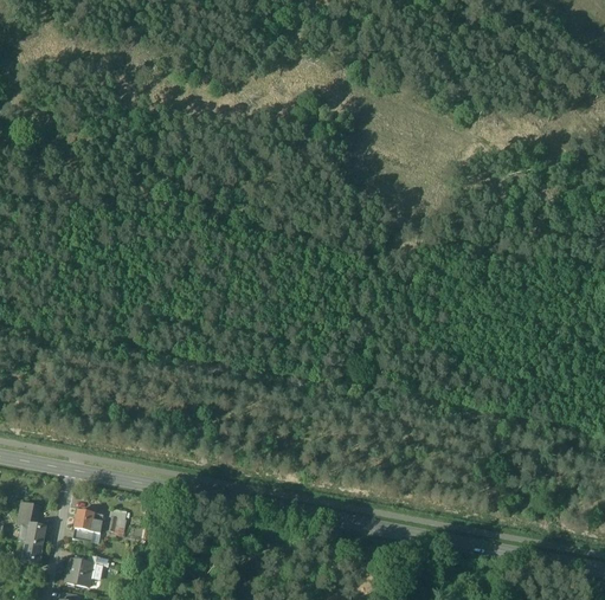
[(39,503),(23,500),(19,518),(23,520),(24,520),(30,521),(36,522),(39,503)]
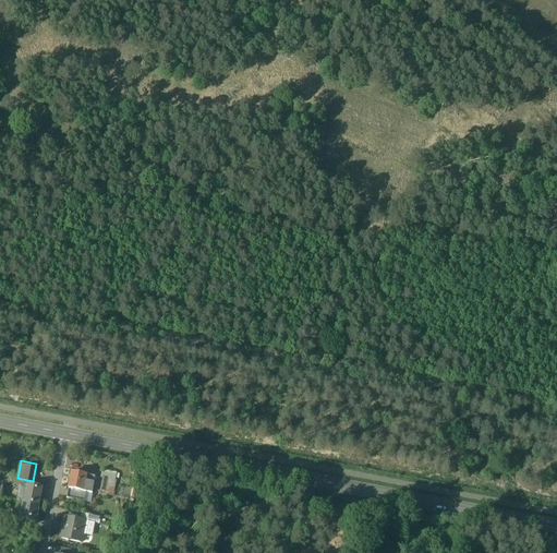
[(117,469),(103,466),(101,473),(114,477),(117,469)]
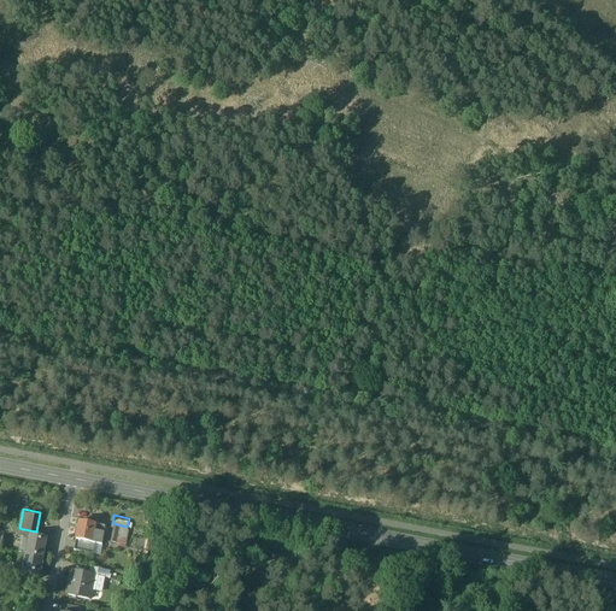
[(106,522),(80,517),(76,535),(95,540),(103,541),(106,522)]
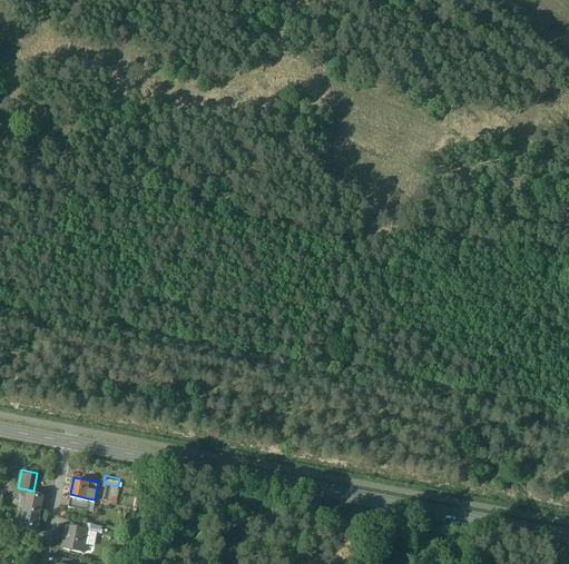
[(117,486),(104,483),(100,496),(108,497),(108,500),(115,501),(117,486)]
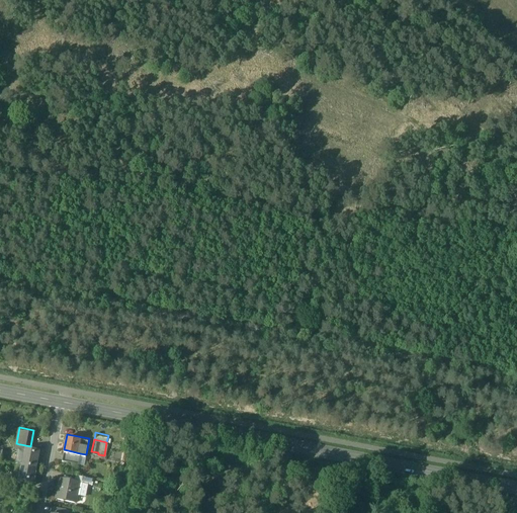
[(25,445),(20,444),(19,444),(16,460),(22,461),(25,445)]
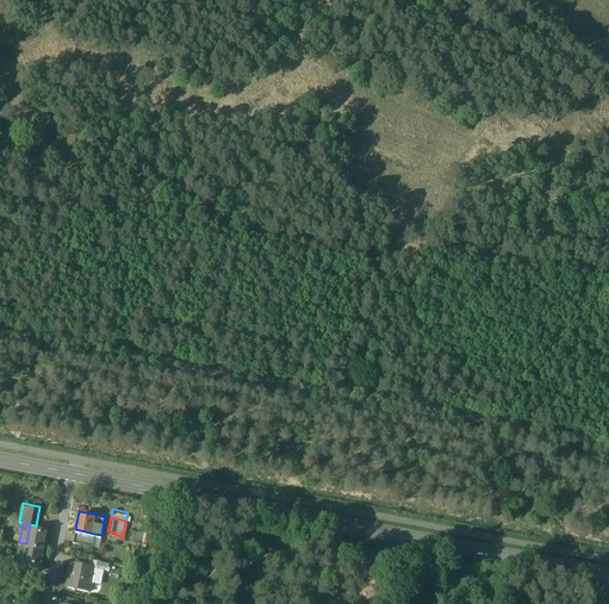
[(36,525),(30,524),(26,543),(42,546),(47,527),(36,525)]
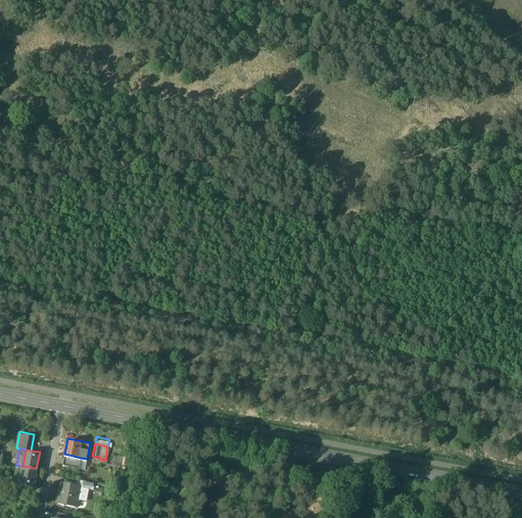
[(81,458),(64,454),(63,463),(79,466),(81,458)]
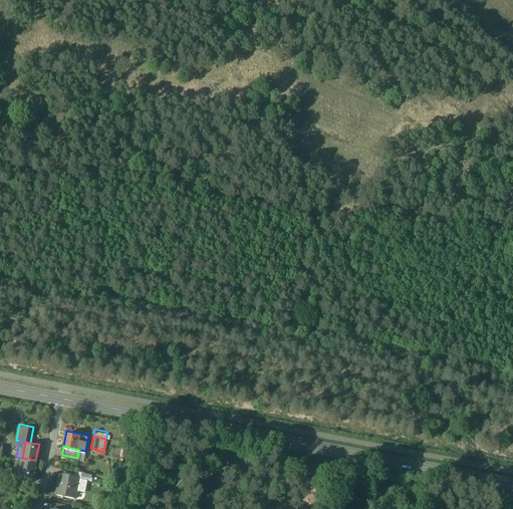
[(13,472),(13,473),(19,474),(22,458),(16,457),(13,472)]
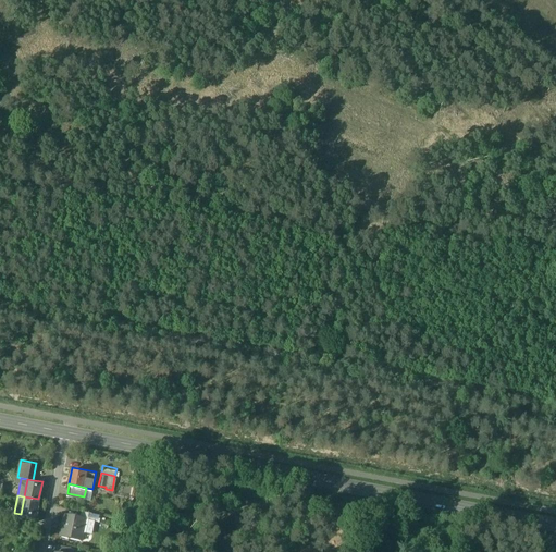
[(38,499),(24,497),(21,514),(26,515),(35,517),(38,499)]
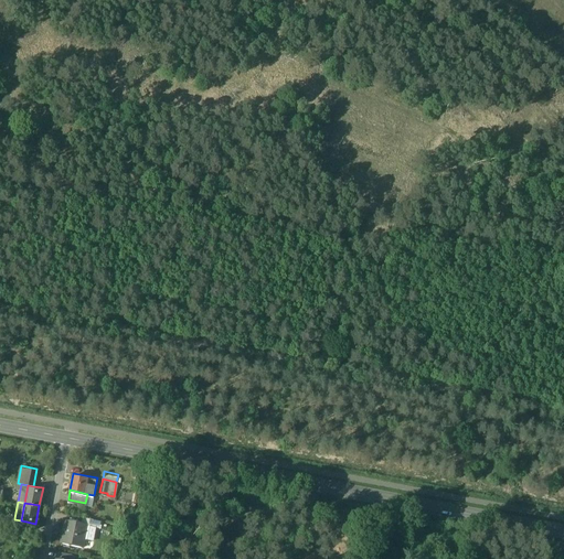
[(103,518),(83,514),(82,520),(87,522),(96,524),(102,525),(103,518)]
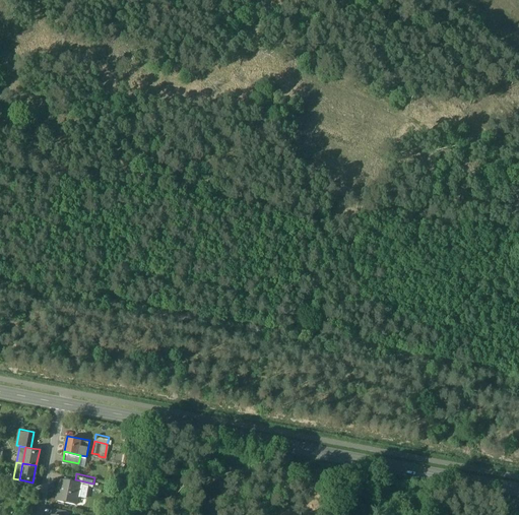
[(75,479),(60,476),(56,497),(76,501),(77,494),(80,480),(75,479)]
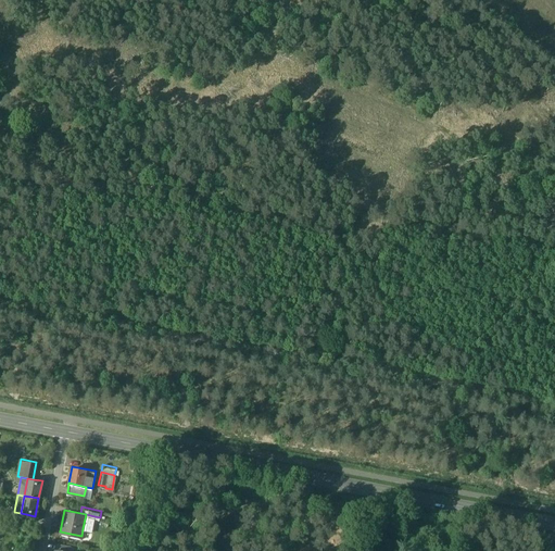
[(21,513),(14,512),(14,511),(13,511),(11,523),(24,525),(26,514),(21,513)]
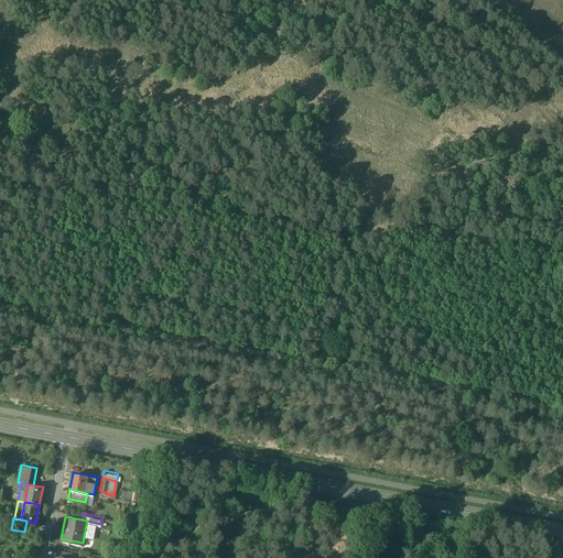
[(96,523),(87,521),(84,535),(91,536),(94,535),(96,523)]
